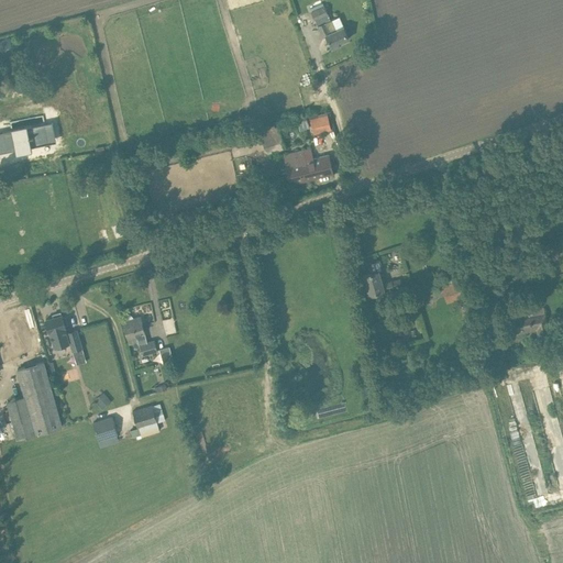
[(326,6),(311,11),(316,19),(329,13),(326,6)]
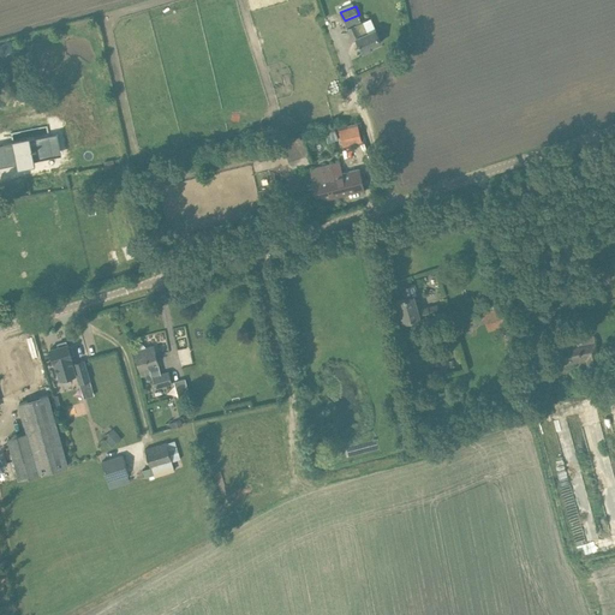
[(359,15),(345,21),(348,29),(353,40),(357,39),(363,52),(371,48),(371,47),(381,42),(376,31),(375,29),(368,33),(363,21),(362,22),(359,15)]
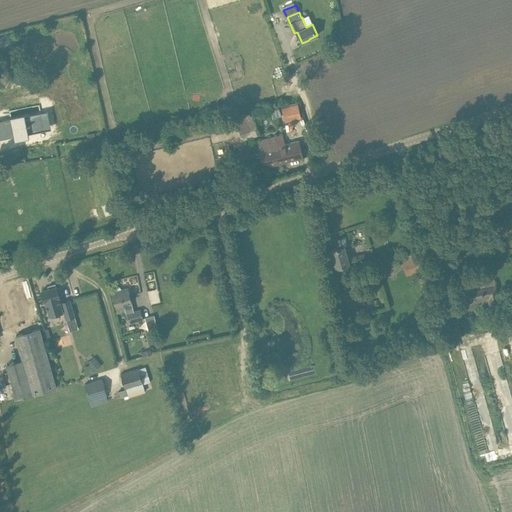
[(286,122),(302,118),(299,105),(283,108),(286,122)]
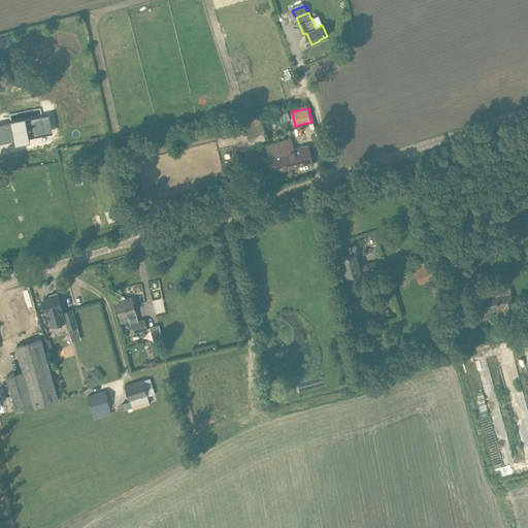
[(4,117),(0,118),(0,133),(8,131),(9,136),(24,132),(23,128),(38,124),(35,109),(20,113),(19,110),(4,114),(4,117)]
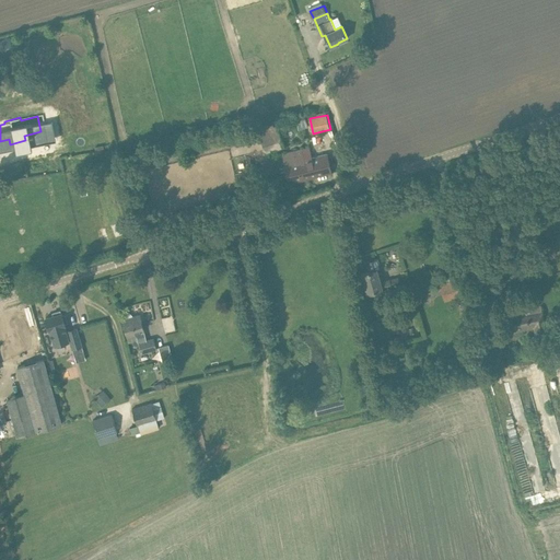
[(295,117),(298,123),(296,124),(299,130),(308,127),(305,120),(302,121),(301,116),(295,117)]
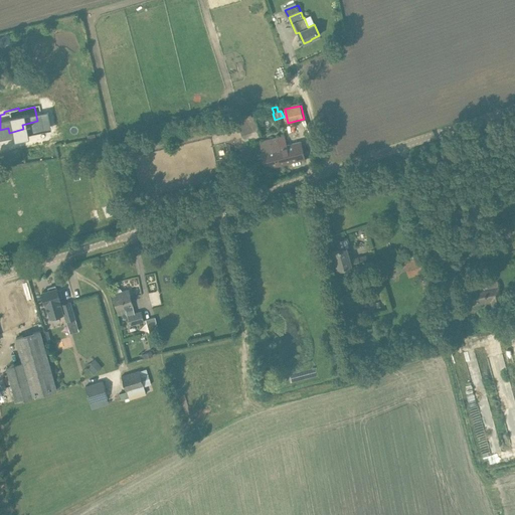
[(244,141),(262,135),(254,114),(237,119),(244,141)]
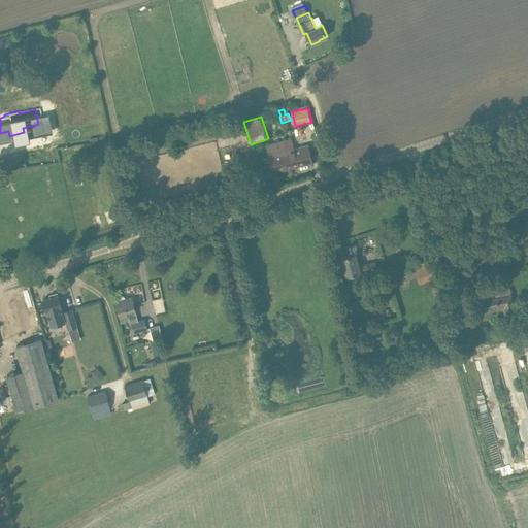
[(312,162),(309,153),(308,145),(294,149),(291,139),(266,145),(273,172),(312,162)]
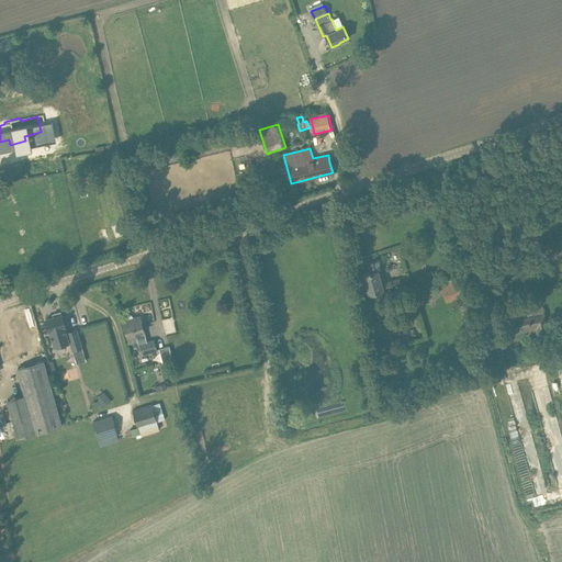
[(525,234),(520,229),(505,246),(509,250),(525,234)]
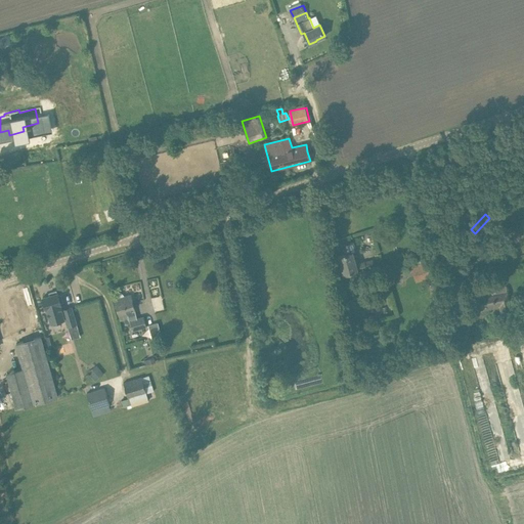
[(489,241),(491,250),(503,247),(507,246),(505,235),(489,241)]
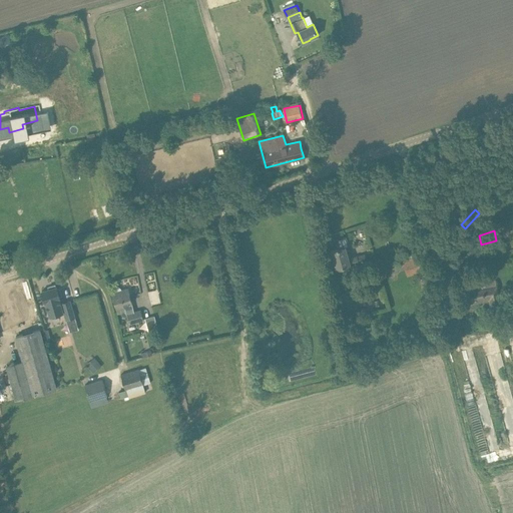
[(335,239),(338,248),(332,250),(337,269),(358,262),(357,257),(349,259),(345,246),(348,245),(346,236),(335,239)]
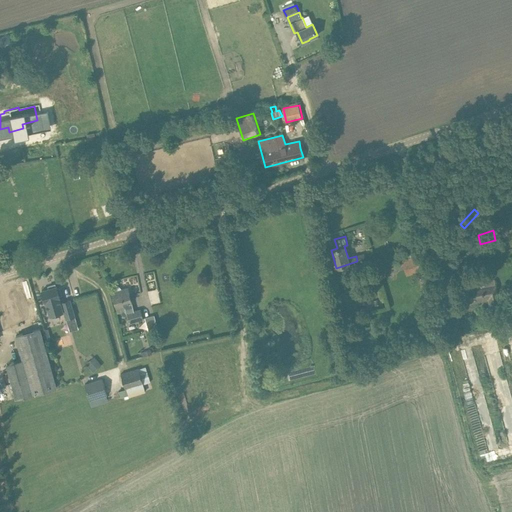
[(459,250),(471,247),(469,237),(457,241),(459,250)]
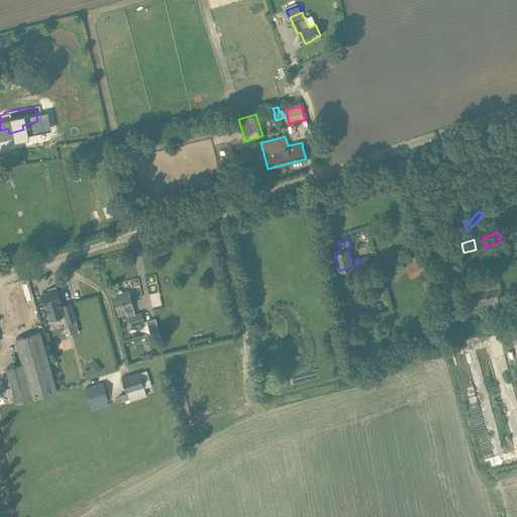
[(409,274),(419,271),(429,268),(426,257),(416,261),(406,264),(409,274)]
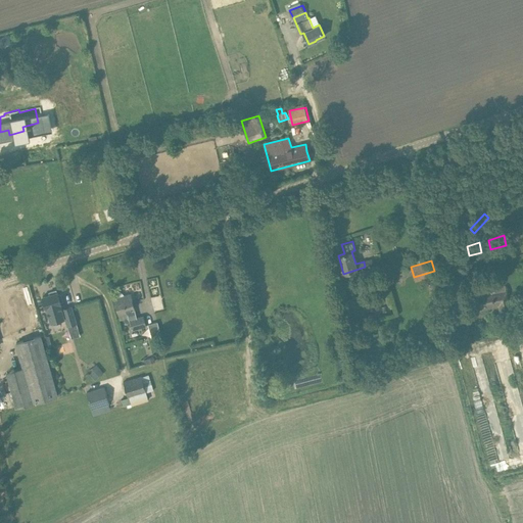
[(509,308),(506,285),(490,288),(489,284),(471,287),(475,310),(498,305),(500,310),(509,308)]
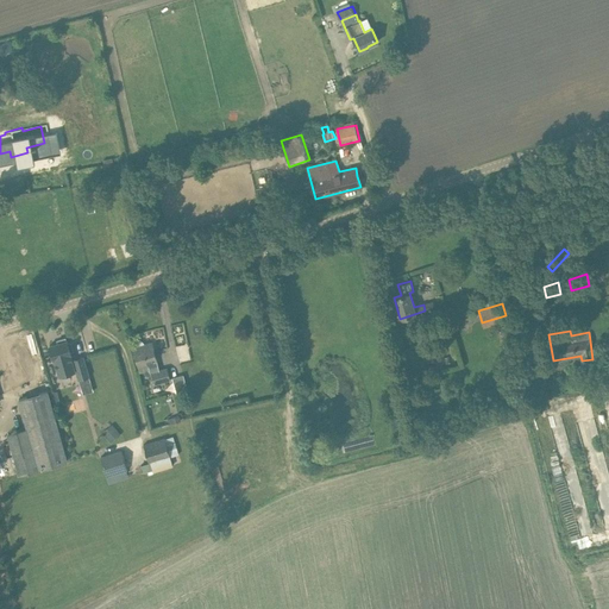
[(67,340),(50,345),(54,359),(55,359),(60,375),(76,370),(79,380),(81,378),(82,383),(90,381),(89,376),(83,357),(71,360),(70,355),(71,355),(67,340)]
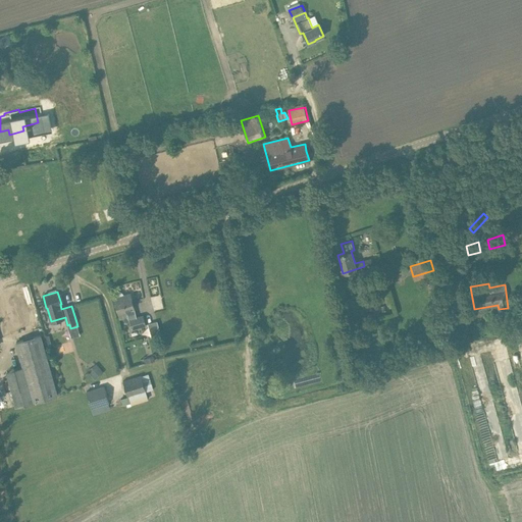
[(129,320),(131,320),(133,328),(146,324),(144,316),(137,317),(133,303),(131,293),(114,298),(118,312),(120,319),(127,317),(129,320)]
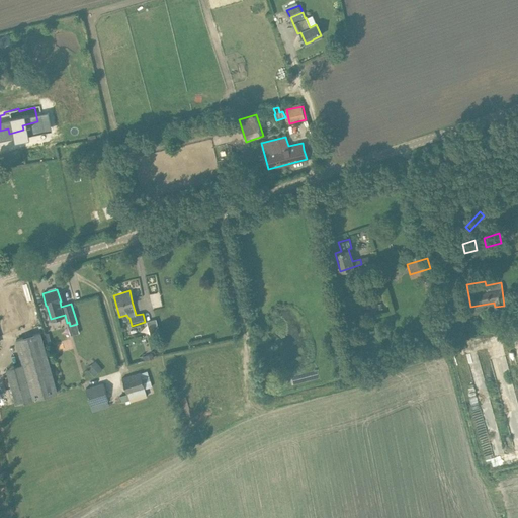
[(57,392),(44,342),(40,332),(16,339),(18,349),(23,364),(7,369),(16,403),(57,392)]
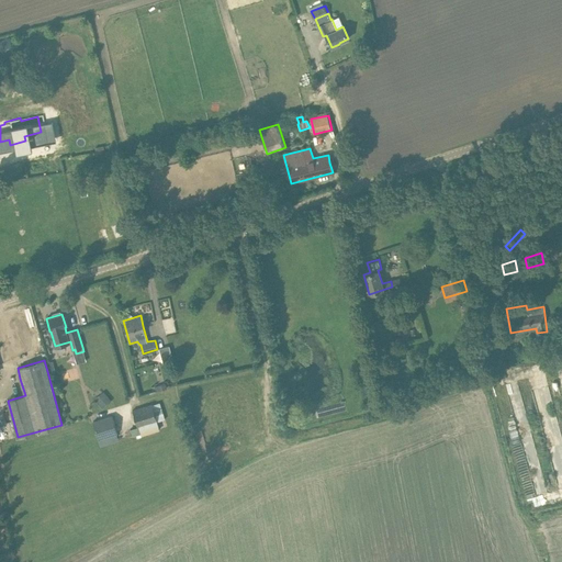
[(102,407),(111,400),(103,391),(94,397),(102,407)]
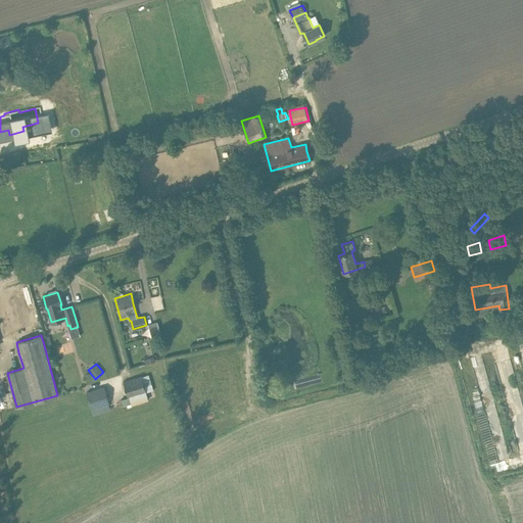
[(130,403),(128,397),(130,397),(132,406),(148,400),(146,392),(149,391),(147,385),(151,384),(148,374),(142,377),(141,376),(123,382),(128,396),(121,399),(123,406),(130,403)]
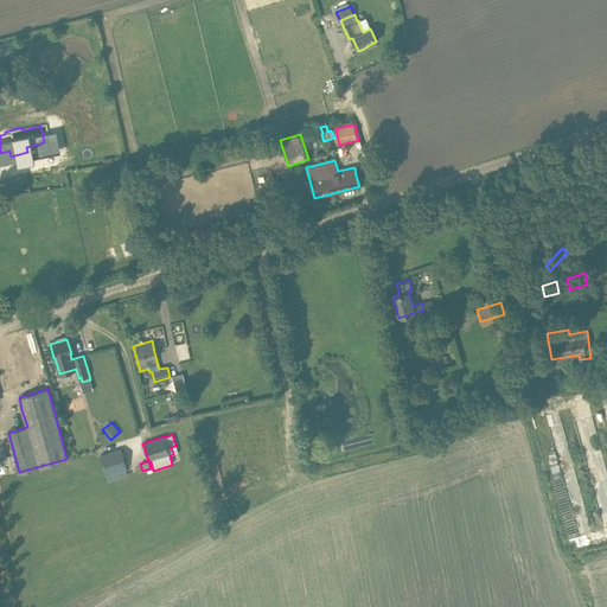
[(102,455),(106,468),(107,474),(120,471),(120,473),(123,472),(122,470),(126,468),(121,451),(102,455)]
